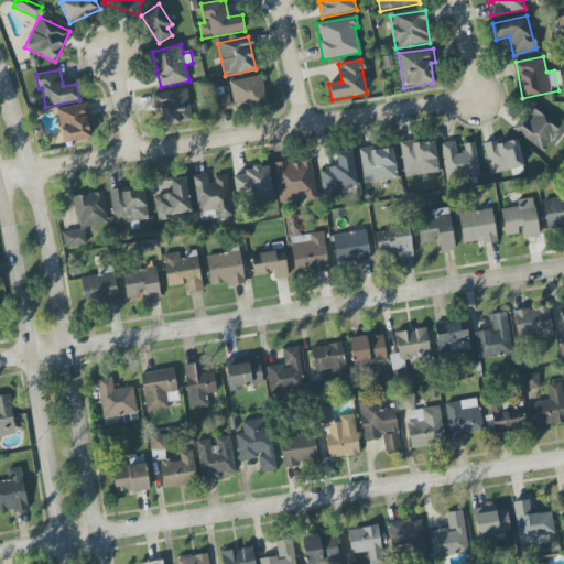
[(228,83),(235,110),(267,102),(260,75),(228,83)]
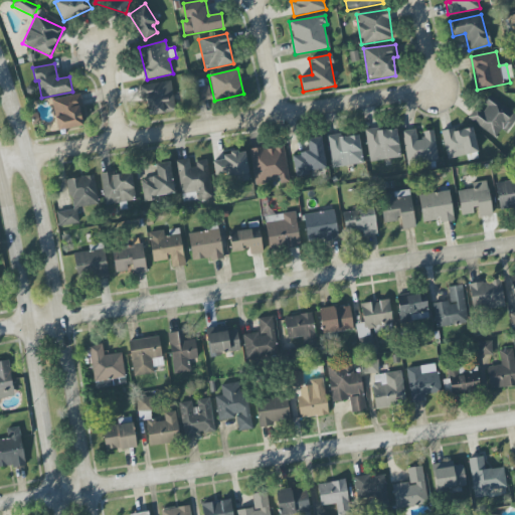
[(139,86),(142,101),(146,100),(149,115),(177,111),(172,80),(139,86)]
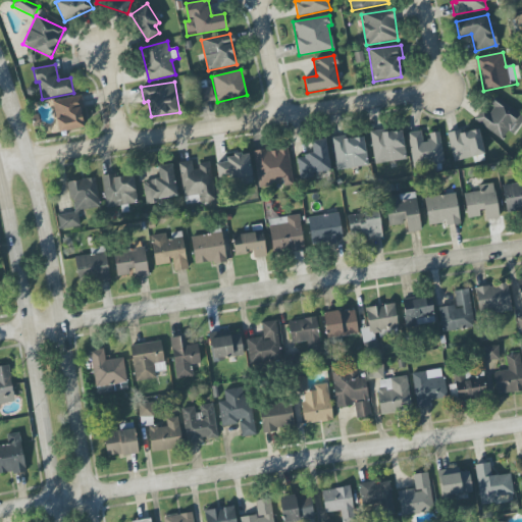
[(199,89),(201,103),(213,101),(211,87),(199,89)]
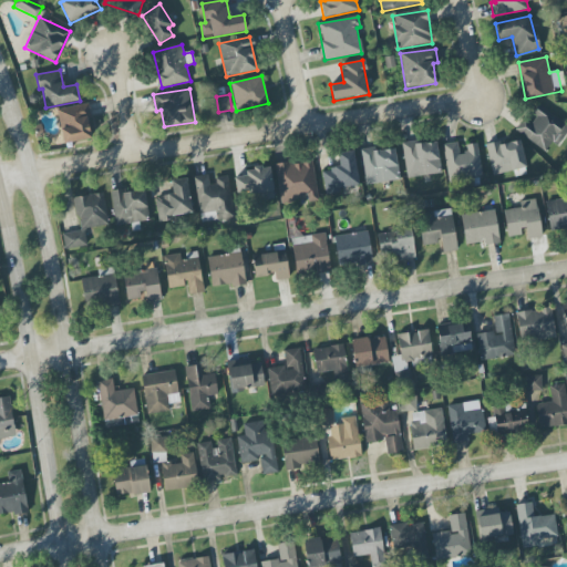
[(64,145),(94,137),(85,103),(57,111),(64,145)]
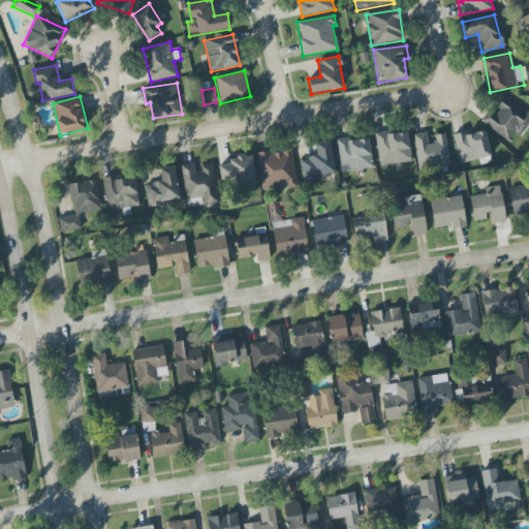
[(481,121),(509,143),(528,117),(503,98),(494,110),(492,107),(481,121)]
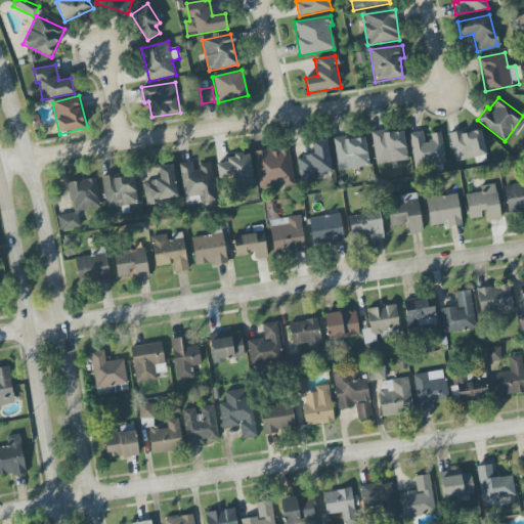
[(455,163),(486,155),(480,127),(449,135),(455,163)]
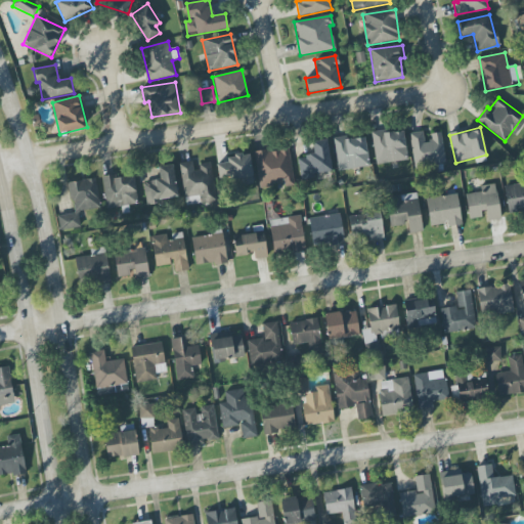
[(377,165),(407,160),(403,130),(372,135),(377,165)]
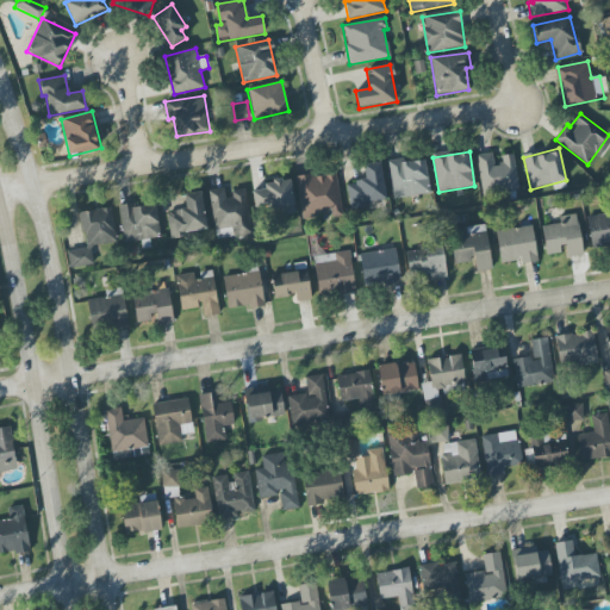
[(520,190),(514,155),(496,157),(496,153),(477,155),(483,195),(520,190)]
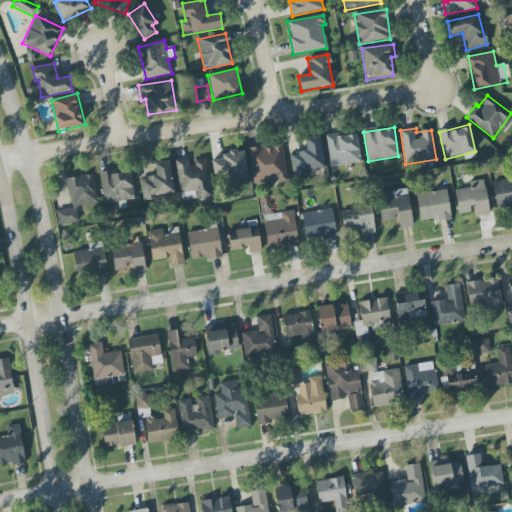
[(329,167),(360,163),(357,133),(326,136),(329,167)]
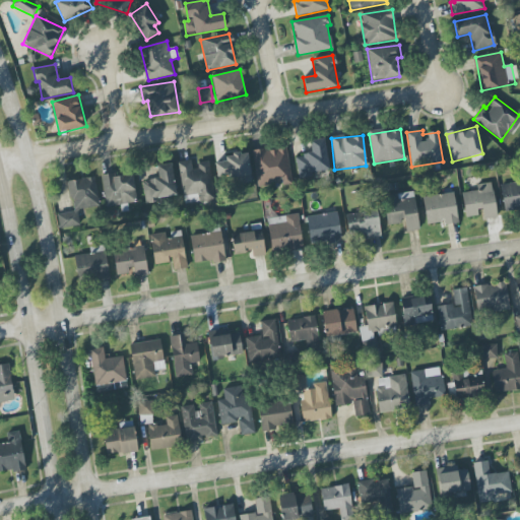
[(299,179),(313,178),(312,172),(328,171),(325,139),(310,140),(312,154),(296,156),(299,179)]
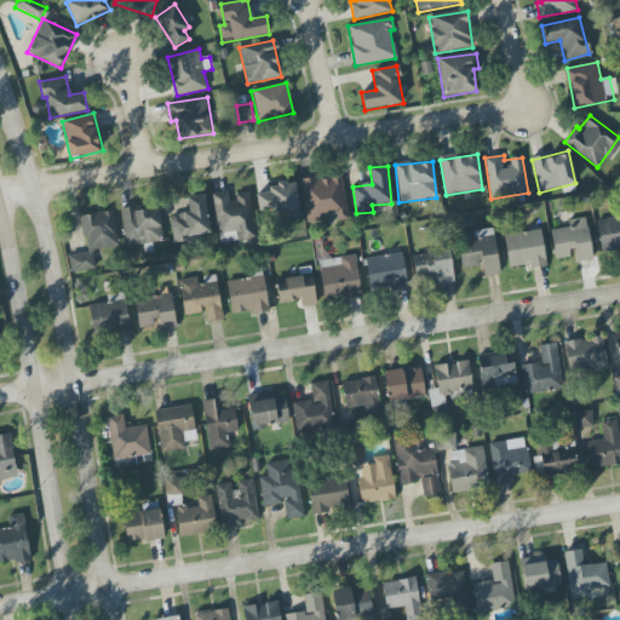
[(348,216),(342,174),(300,181),(306,222),(348,216)]
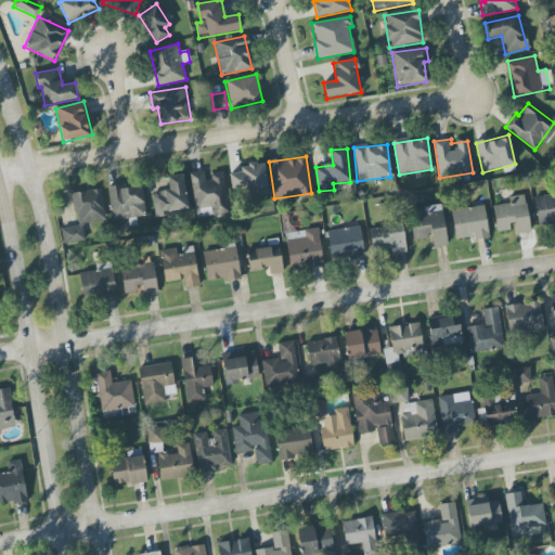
[(229,173),(232,196),(268,192),(265,163),(241,166),(241,172),(229,173)]
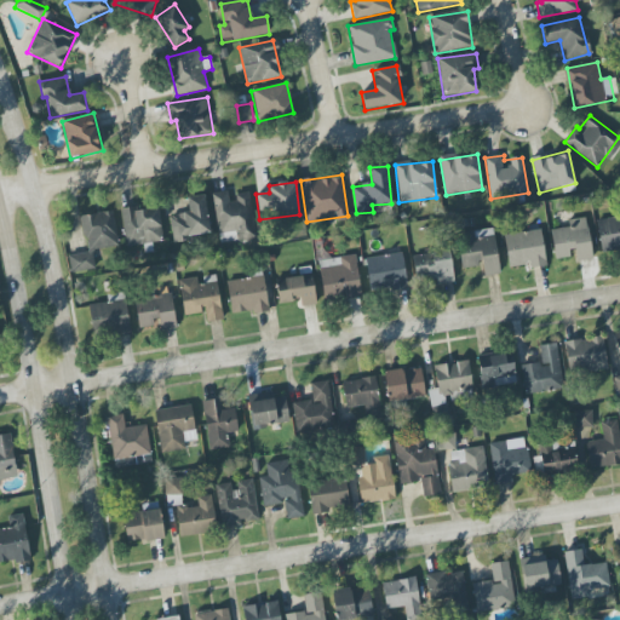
[(170,216),(173,241),(211,236),(205,195),(187,197),(189,213),(170,216)]
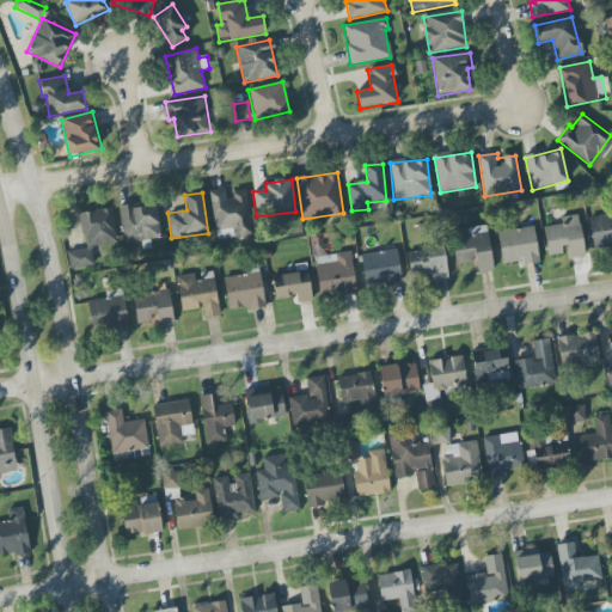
[(120,209),(124,244),(161,238),(155,203),(120,209)]
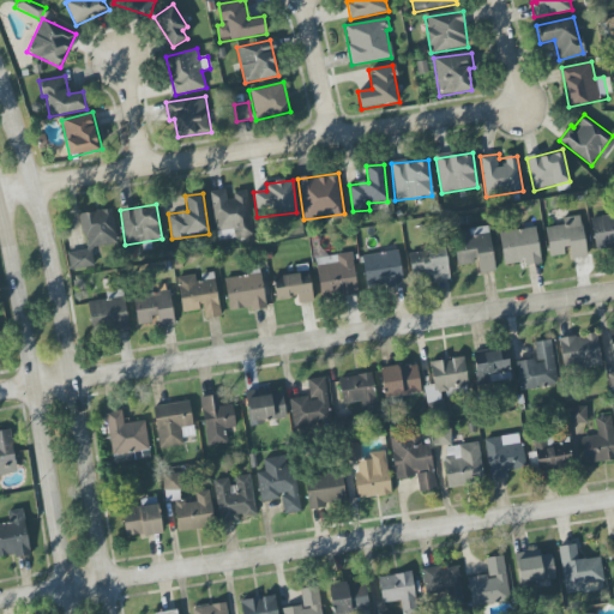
[(71,270),(95,266),(91,248),(118,245),(112,209),(80,214),(86,251),(68,253),(71,270)]
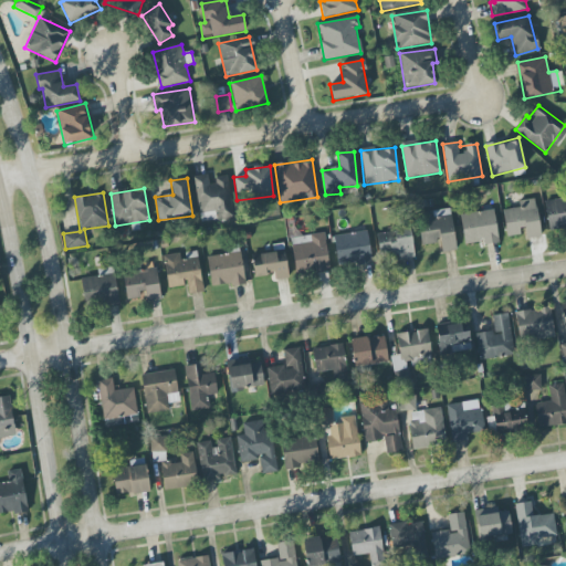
[(549,233),(565,230),(565,197),(544,201),(549,233)]
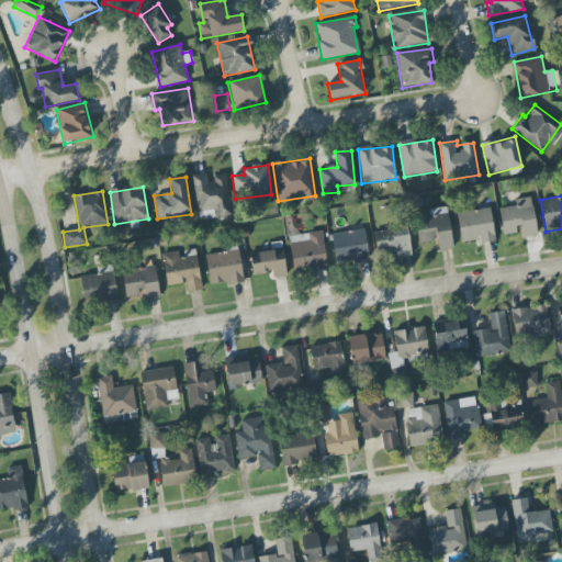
[(537,235),(531,198),(516,200),(517,205),(499,209),(503,235),(520,233),(520,237),(537,235)]
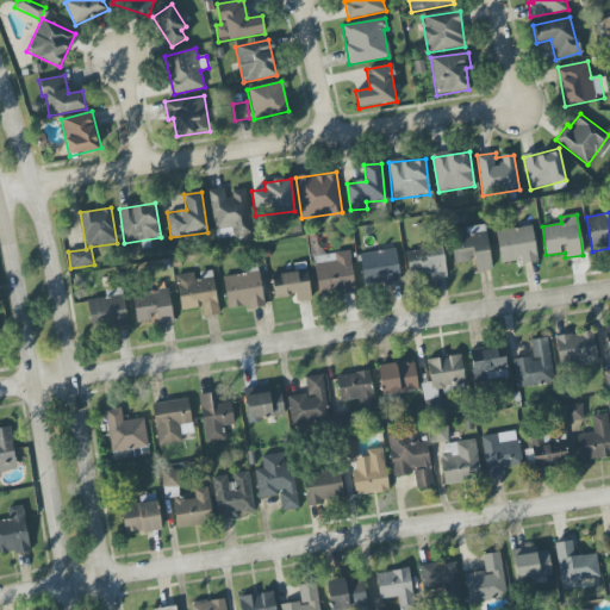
[(485,224),(449,230),(454,265),(475,261),(477,273),(492,271),(485,224)]
